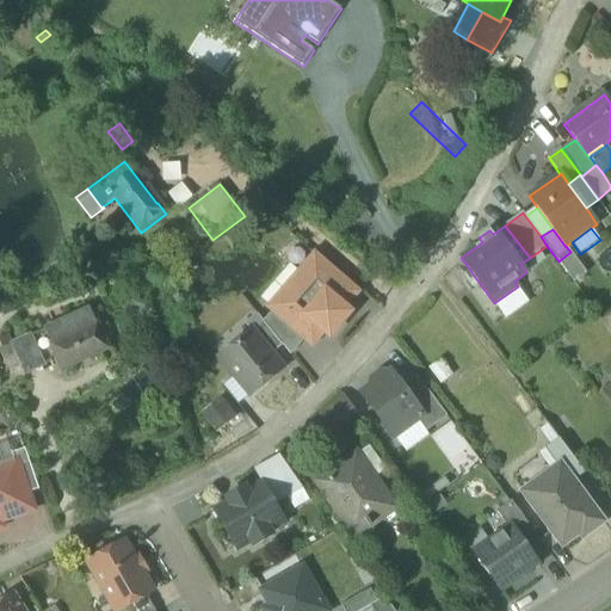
[(571,252),(559,261),(574,283),(586,273),(571,252)]
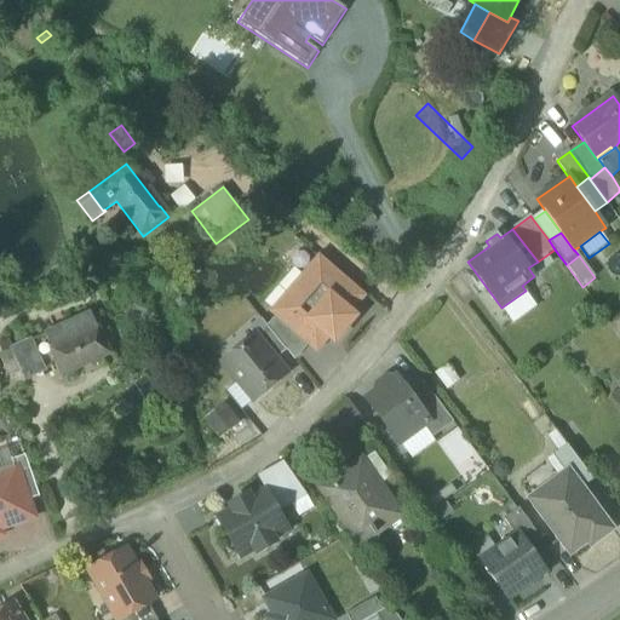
[(316,348),(327,336),(309,320),(331,296),(348,311),(361,297),(349,287),(350,285),(333,270),(332,273),(320,262),(275,313),(277,315),(310,343),(316,348)]
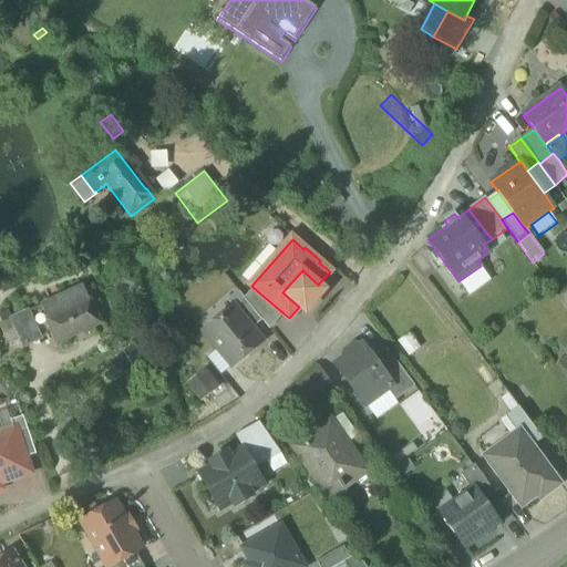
[(481,266),(459,281),(470,297),(492,280),(481,266)]
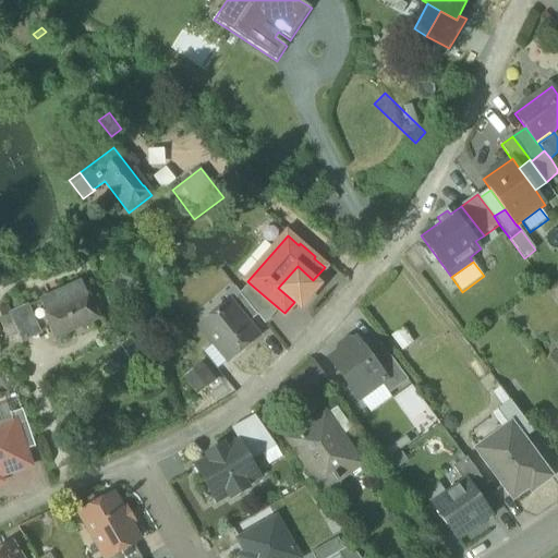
[(278,288),(294,302),(298,299),(295,298),(308,282),(311,283),(313,280),(298,266),(278,288)]
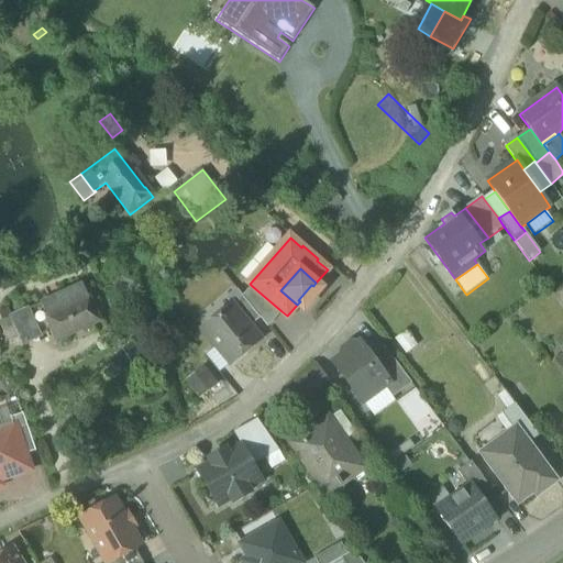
[(323,288),(316,283),(313,286),(311,285),(298,300),(300,301),(297,305),(304,310),(323,288)]
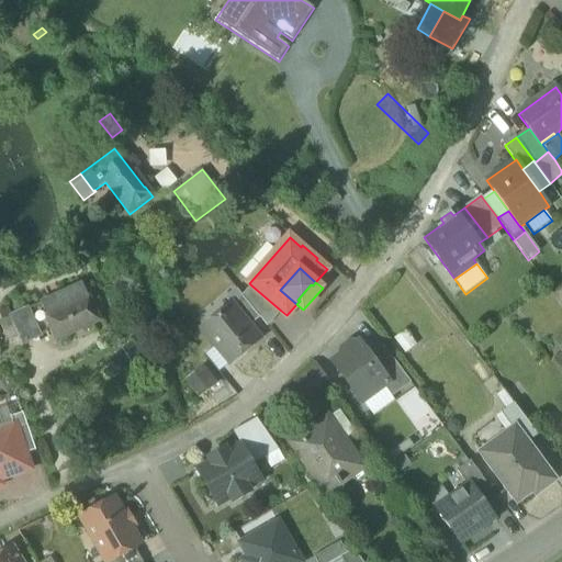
[(40,304),(46,318),(88,299),(81,284),(40,304)]
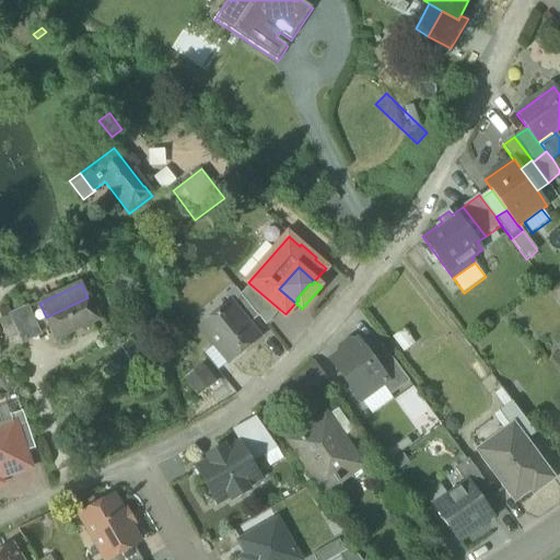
[(280,310),(251,284),(241,294),(242,296),(259,317),(266,325),(280,310)]
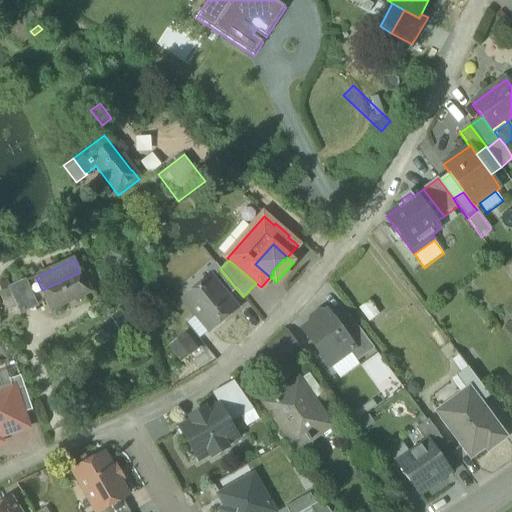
[(212,277),(212,278),(221,271),(220,269),(216,263),(205,272),(211,278),(212,277)]
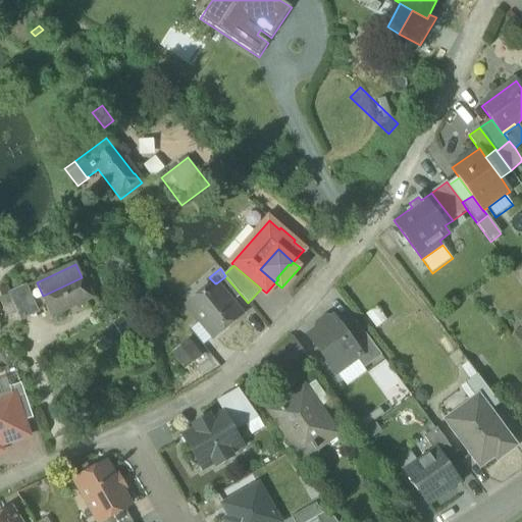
[(83,276),(82,277),(43,296),(54,317),(93,299),(83,276)]
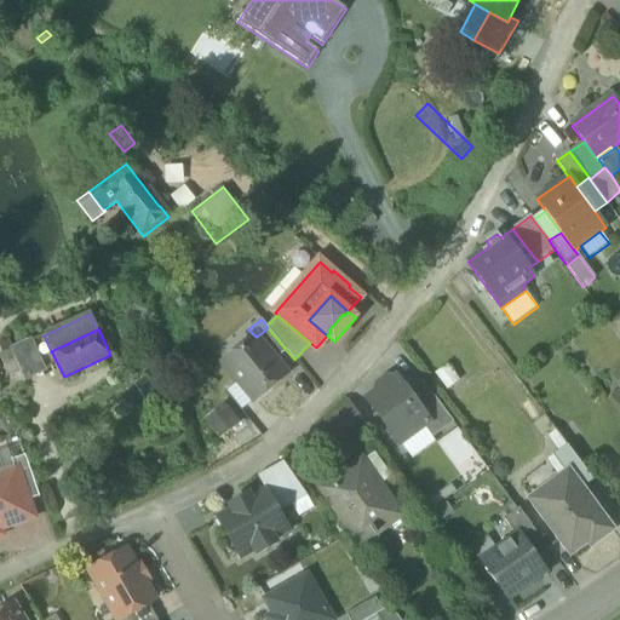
[(257,337),(276,360),(287,351),(268,328),(257,337)]
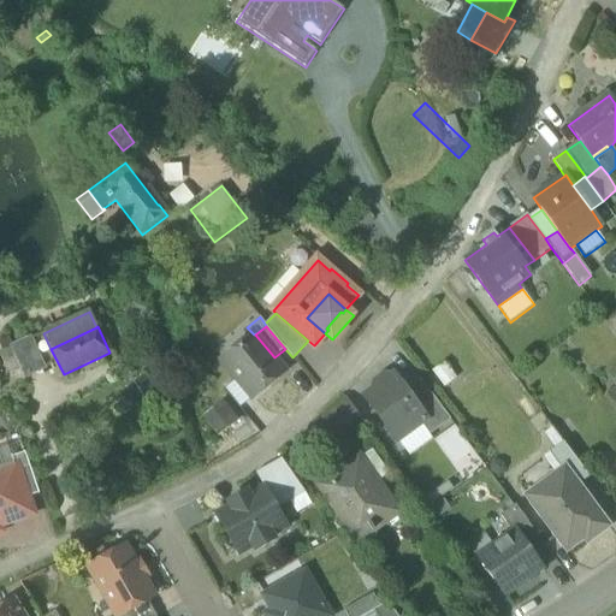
[(225,366),(252,398),(285,372),(274,357),(255,335),(255,333),(254,335),(237,348),(241,353),(225,366)]
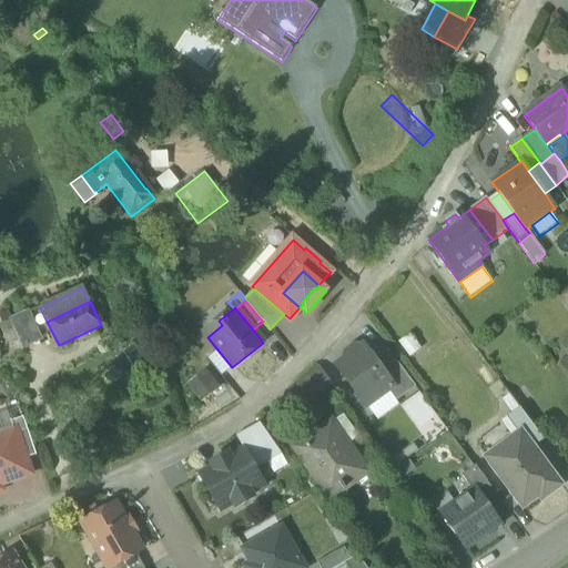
[(20,342),(23,348),(40,341),(28,314),(11,322),(20,342)]
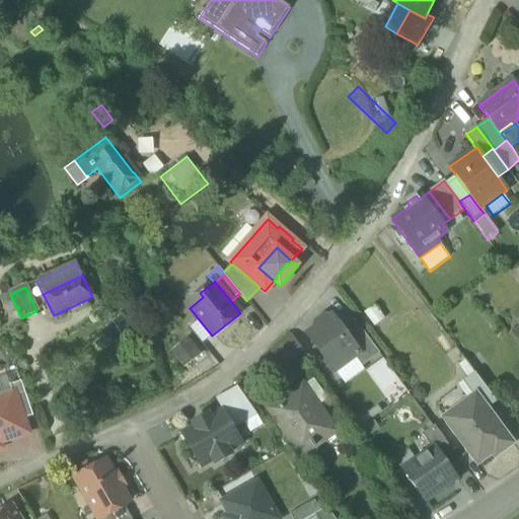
[(203,297),(200,293),(186,304),(190,308),(203,297)]
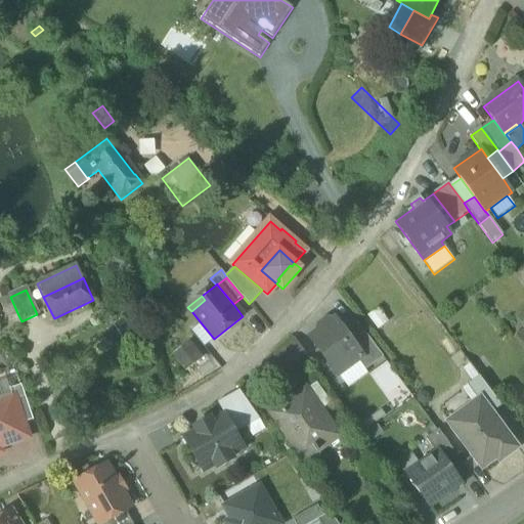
[(0,302),(8,320),(18,315),(10,297),(0,302)]
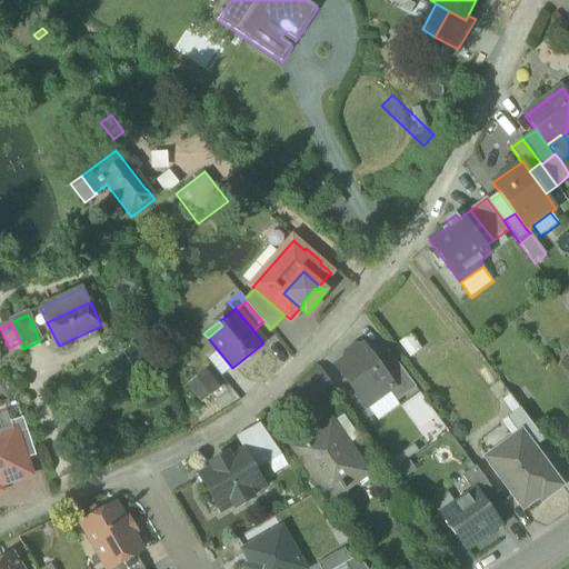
[(411,333),(399,343),(410,358),(422,349),(411,333)]
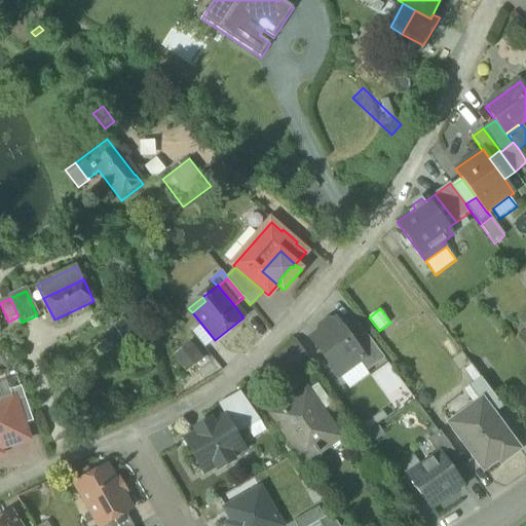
[(310,339),(338,377),(360,362),(365,358),(350,338),(337,320),(310,339)]
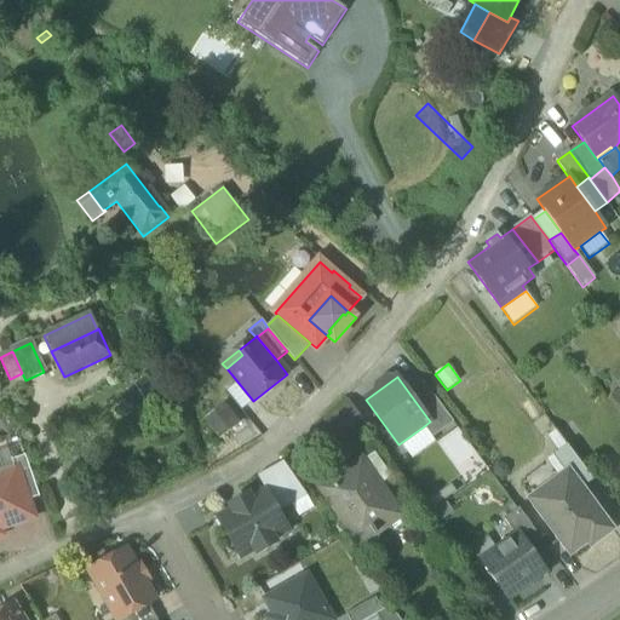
[(424,426),(432,438),(454,423),(428,388),(413,399),(430,422),(424,426)]
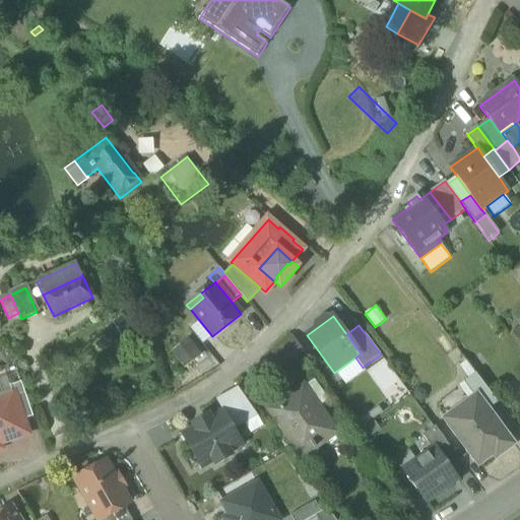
[(189,338),(171,352),(184,369),(202,353),(189,338)]
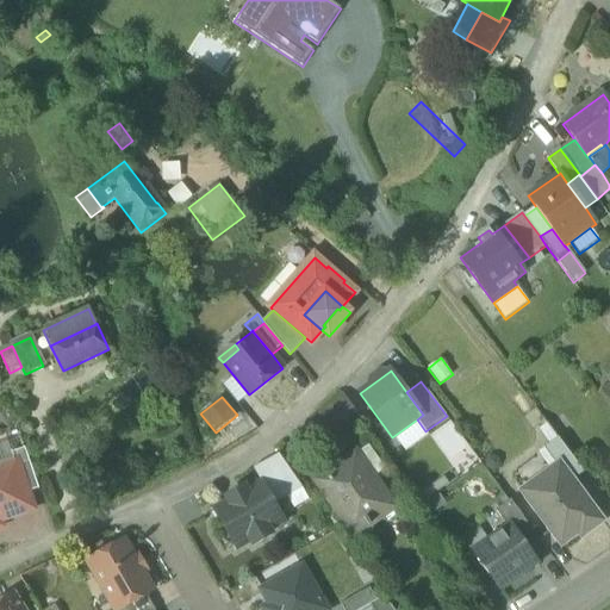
[(313,423),(324,439),(358,415),(344,397),(313,423)]
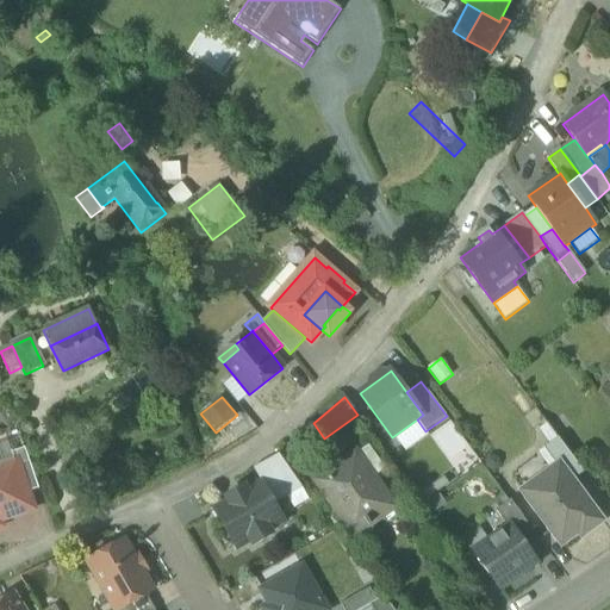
[(417,419),(392,437),(404,453),(429,435),(425,431),(417,419)]
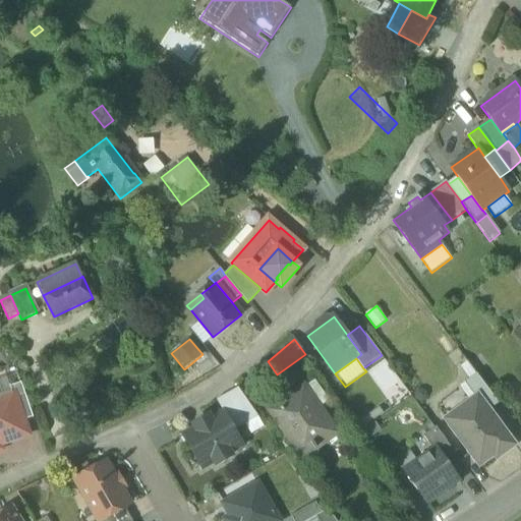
[(485,406),(488,410),(498,403),(477,374),(464,385),(474,398),(476,396),(484,407),(485,406)]
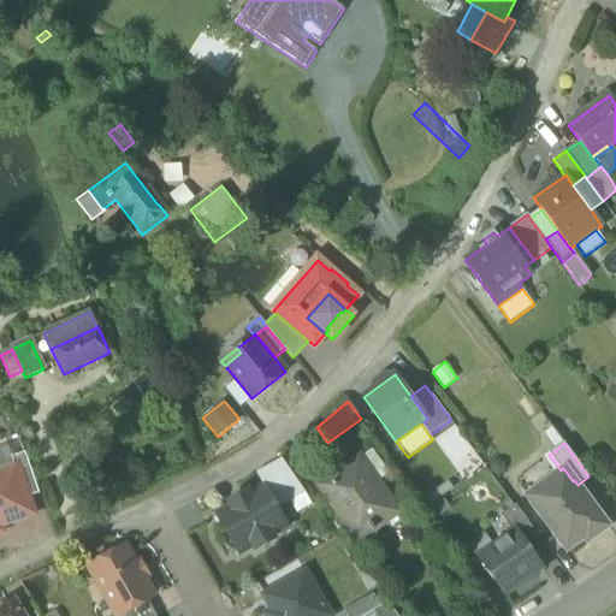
[(0,474),(16,469),(12,457),(9,448),(0,450),(0,474)]
